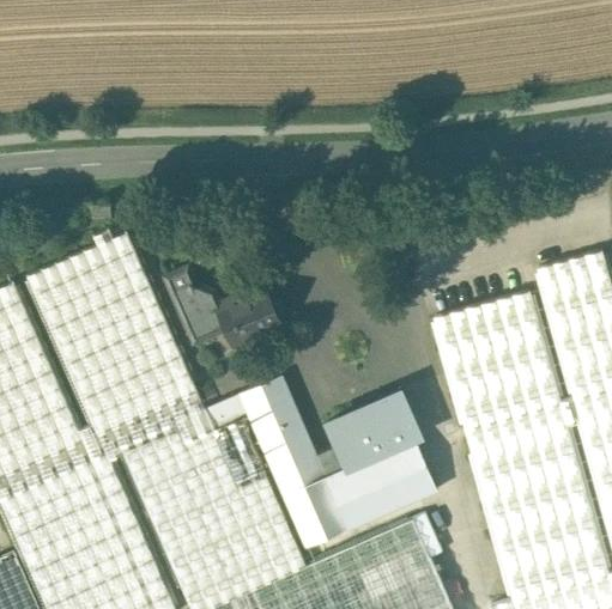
[(110,206),(91,207),(92,219),(110,218),(110,206)]
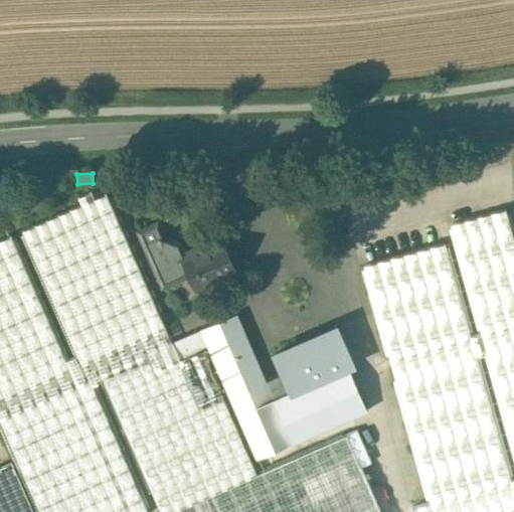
[(109,200),(0,247),(0,422),(38,511),(147,511),(93,387),(103,382),(159,511),(394,511),(370,425),(258,475),(201,349),(153,369),(147,355),(173,344),(109,200)]
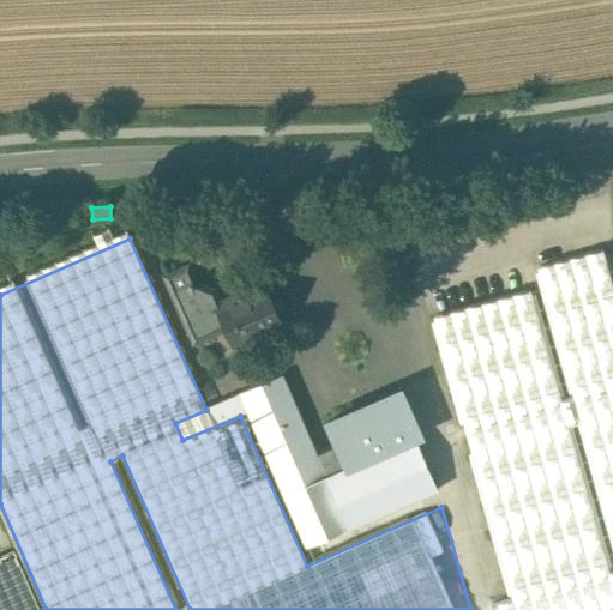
[(612,281),(604,252),(540,269),(545,289),(436,319),(516,602),(612,572),(612,281)]
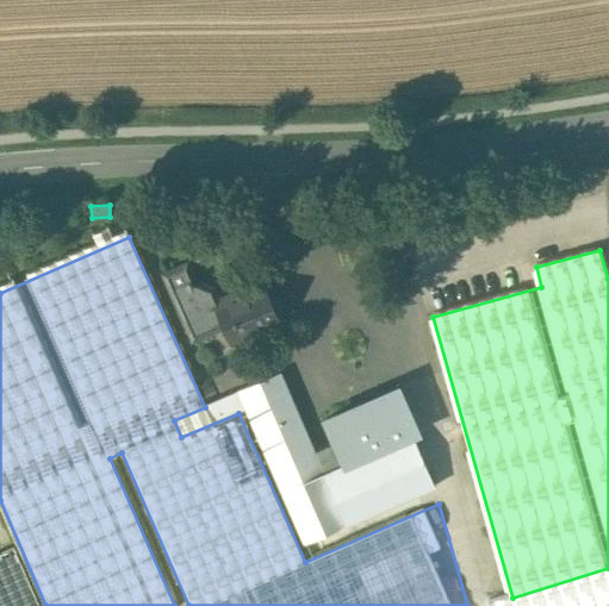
[(211,292),(193,285),(191,277),(190,277),(186,286),(173,292),(194,339),(224,326),(215,304),(216,304),(211,292)]
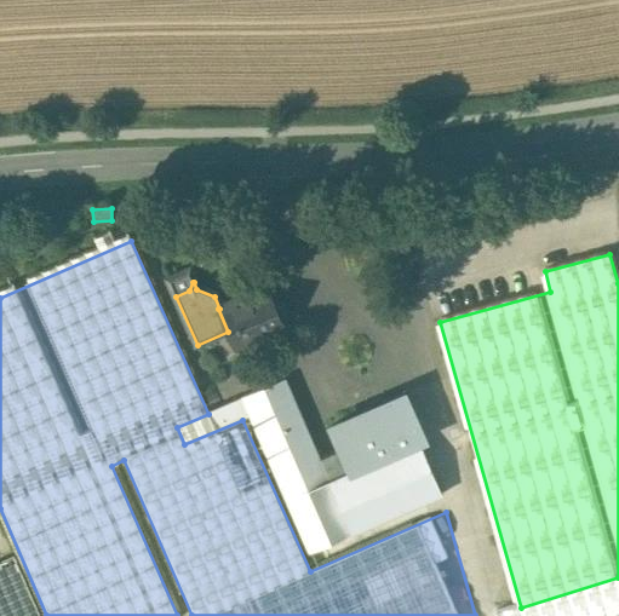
[(268,294),(235,309),(233,303),(219,309),(218,309),(228,332),(236,349),(284,328),(280,321),(284,320),(285,316),(287,311),(286,308),(284,304),(280,301),(275,300),(270,300),(268,294)]
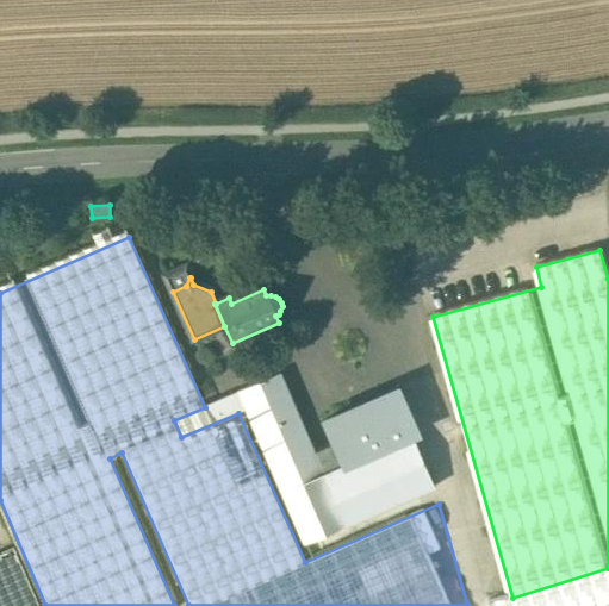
[(324,475),(280,374),(205,407),(174,420),(181,437),(238,413),(247,410),(304,544),(346,526),(324,475)]
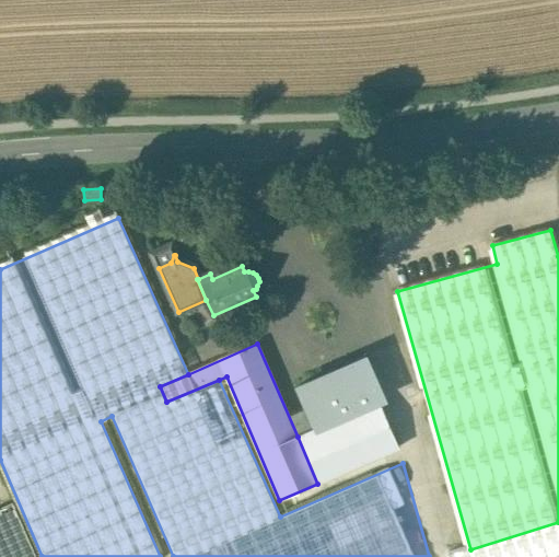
[(364,358),(300,386),(317,428),(298,437),(317,484),(398,449),(377,401),(382,398),(364,358)]
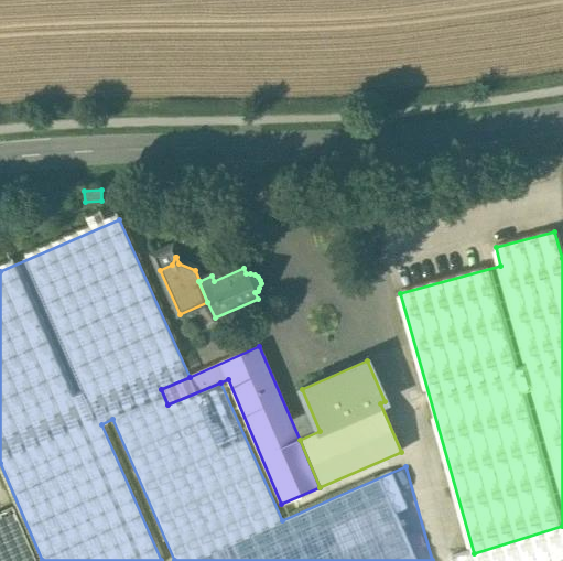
[(35,560),(13,509),(0,515),(0,560),(35,560)]
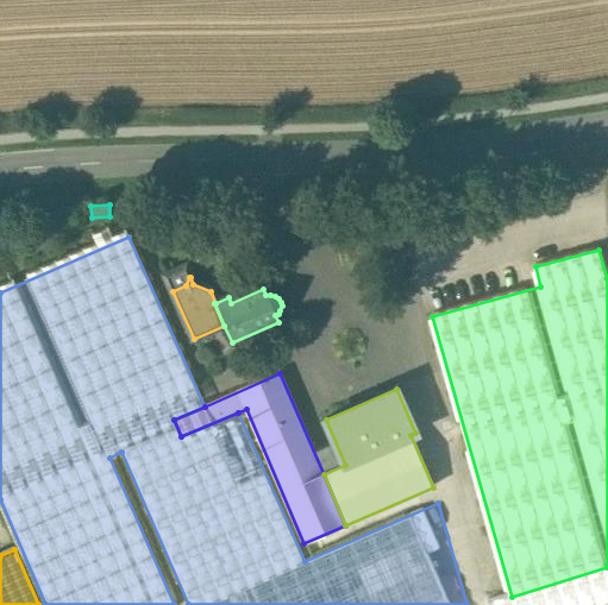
[(607,567),(512,597),(486,603),(486,604),(607,604),(607,567)]
